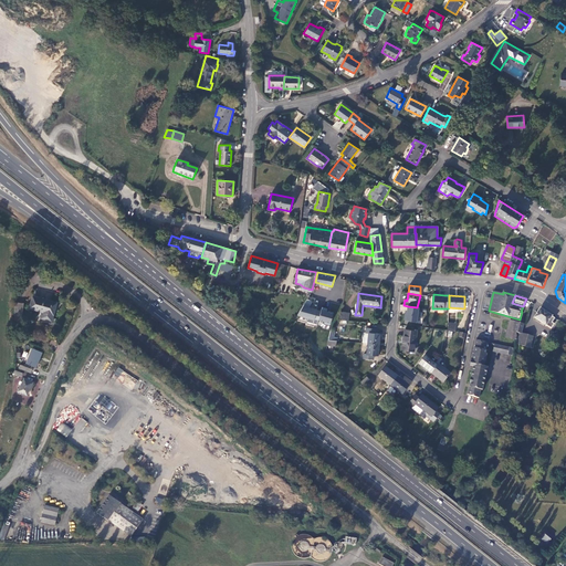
[(39,299),(33,297),(30,310),(41,312),(44,312),(43,318),(52,321),(56,305),(56,303),(39,299)]
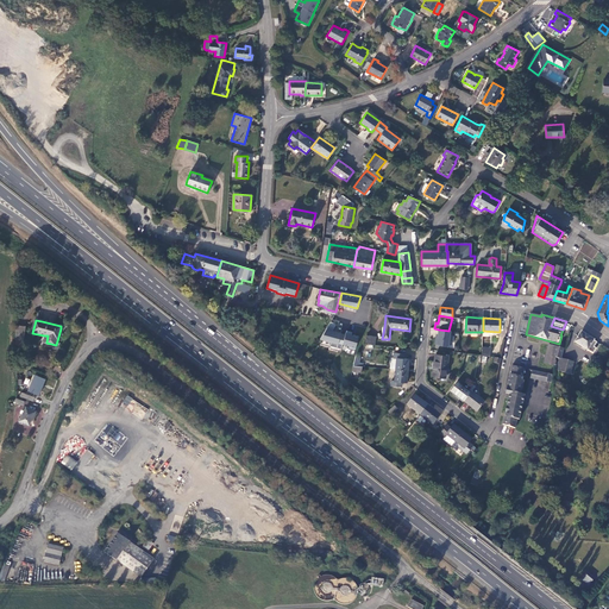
[(356,350),(359,336),(346,332),(345,334),(333,331),(336,324),(327,321),(321,344),(341,350),(341,346),(356,350)]
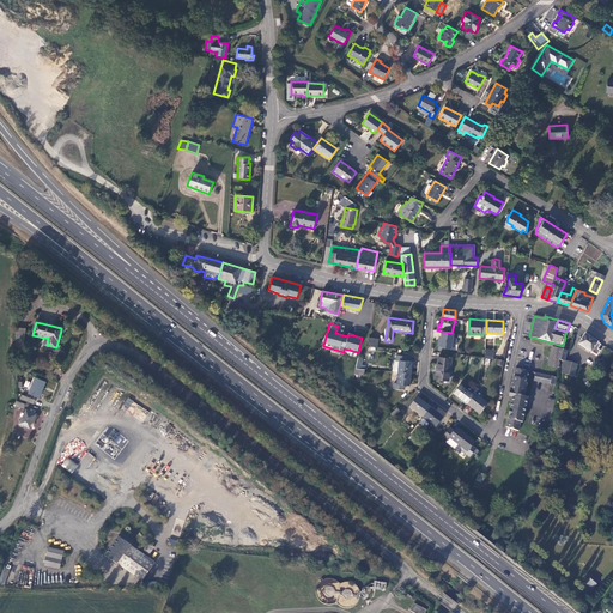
[(26,329),(17,328),(14,353),(24,354),(26,329)]
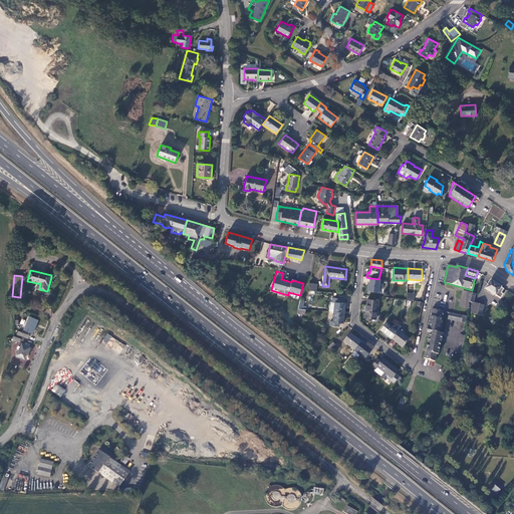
[(380,279),(370,278),(369,285),(367,285),(367,290),(378,292),(379,288),(382,289),(383,284),(379,283),(380,279)]
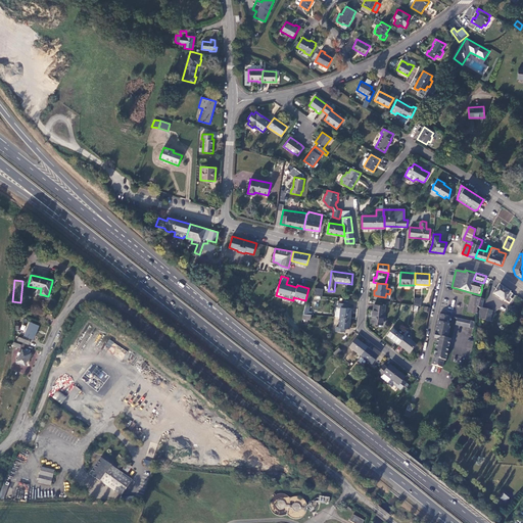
[(513,294),(498,285),(493,293),(509,303),(512,299),(510,298),(513,294)]
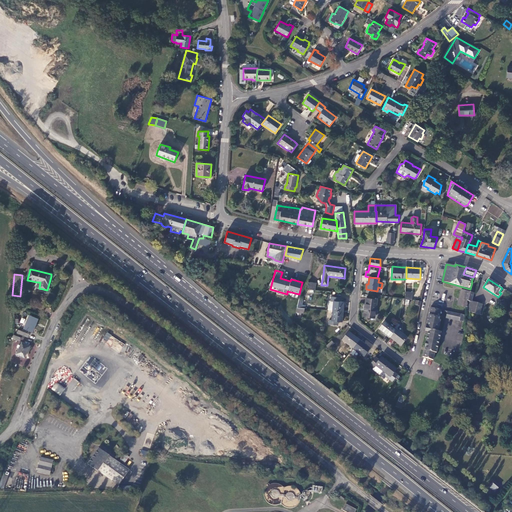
[(316,283),(308,282),(307,289),(315,290),(316,283)]
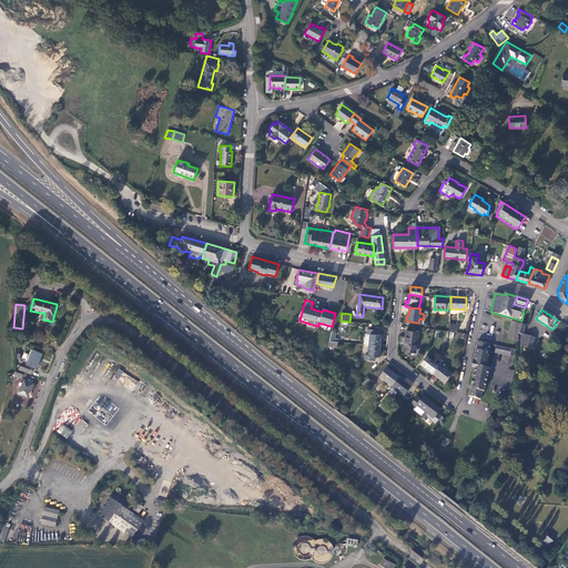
[(517,323),(511,322),(507,338),(518,341),(518,334),(515,333),(517,323)]
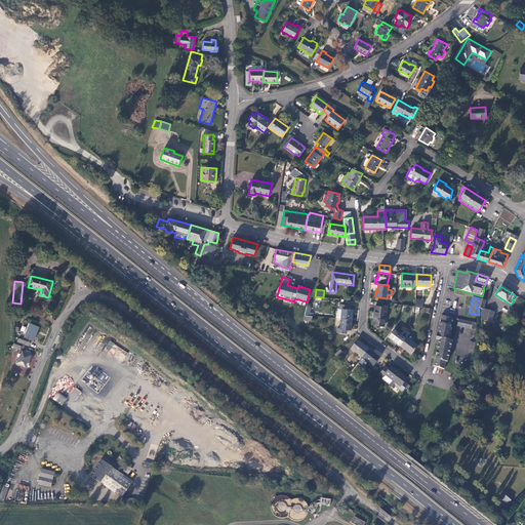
[(486,300),(478,298),(476,308),(479,309),(481,309),(483,310),(486,300)]
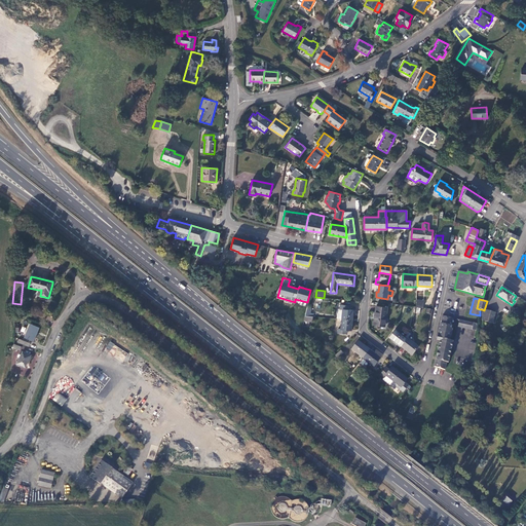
[(340,305),(340,309),(342,309),(342,320),(352,321),(352,310),(349,310),(349,306),(340,305)]
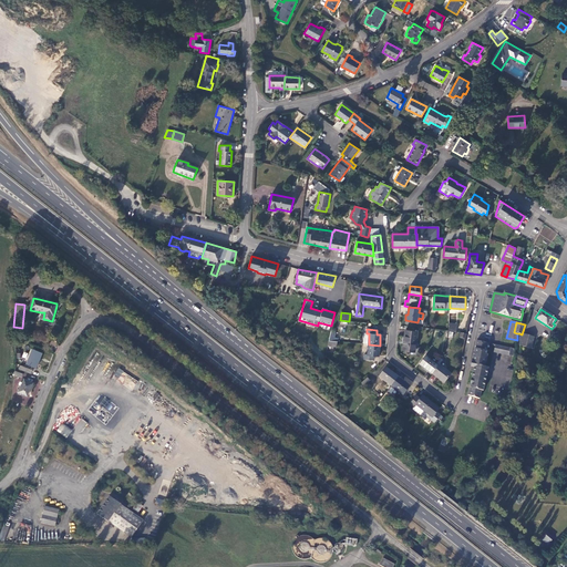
[(418,332),(405,330),(402,350),(414,351),(418,332)]
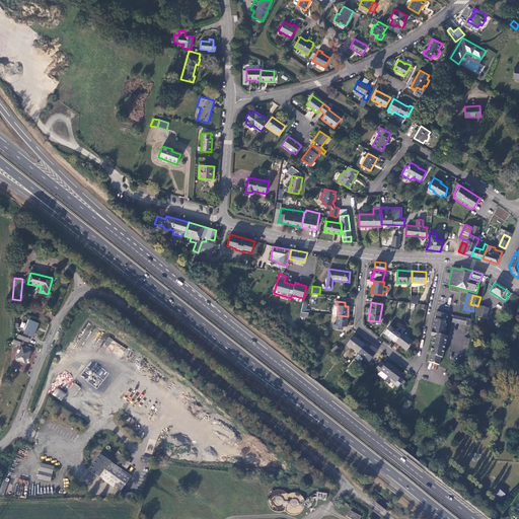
[(489,308),(478,306),(477,306),(475,305),(475,316),(486,318),(489,308)]
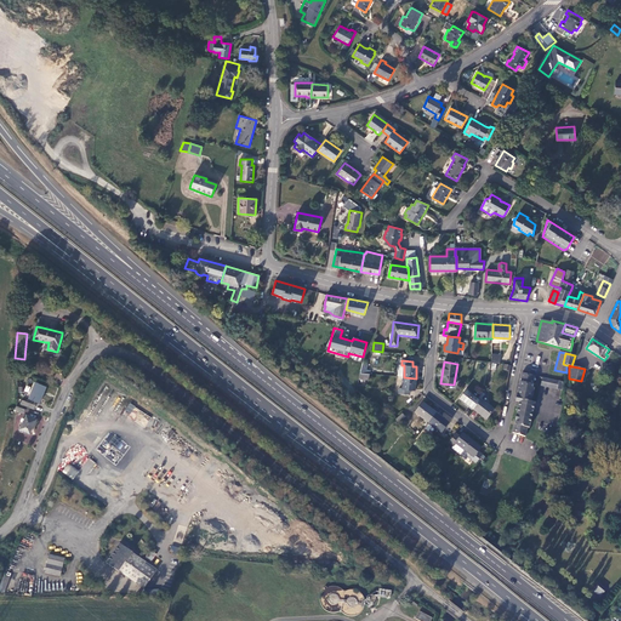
[(523,374),(522,374),(518,388),(517,399),(519,388),(534,391),(534,388),(533,387),(535,376),(530,375),(523,374)]
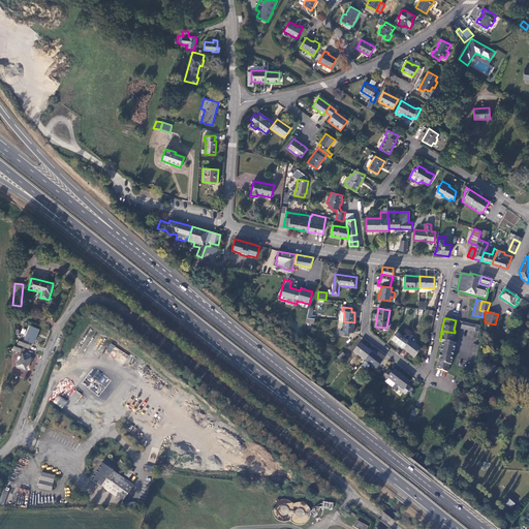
[(354,322),(344,321),(343,331),(340,331),(340,335),(349,336),(349,332),(353,332),(354,322)]
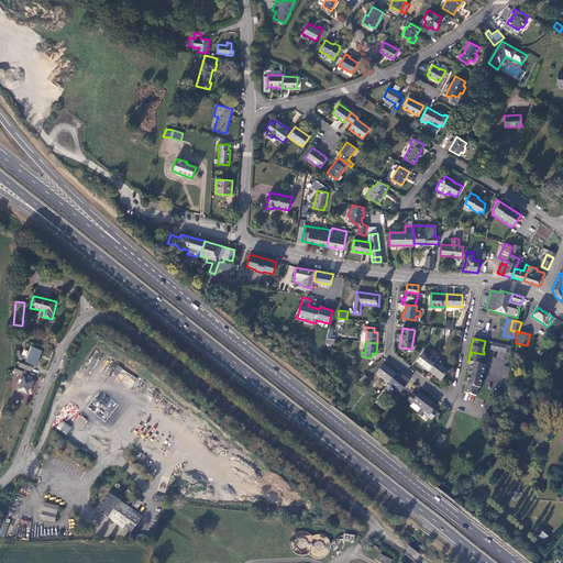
[(510,346),(492,342),(490,350),(509,354),(510,346)]
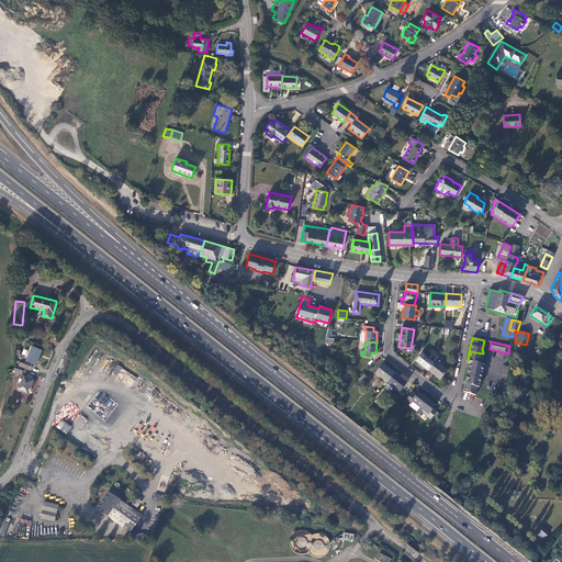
[(36,364),(42,351),(32,348),(27,361),(36,364)]
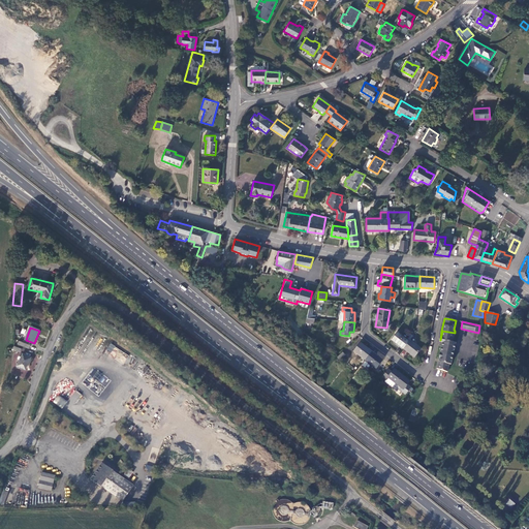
[(455,333),(442,331),(440,340),(442,340),(437,369),(447,371),(449,364),(450,365),(456,343),(453,342),(455,333)]
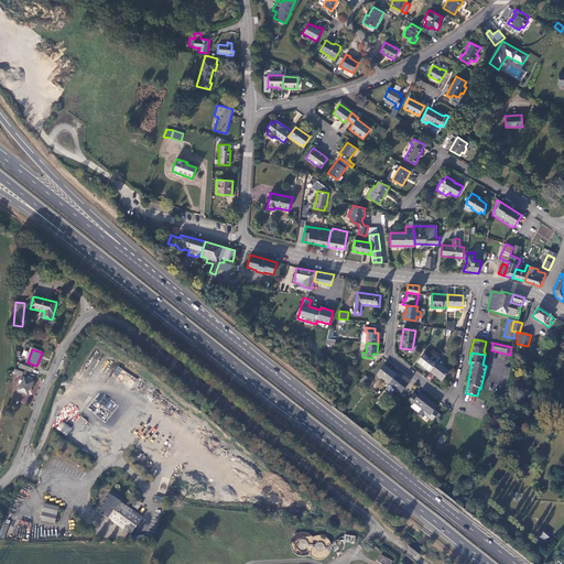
[(435,365),(423,355),(418,362),(430,372),(435,365)]
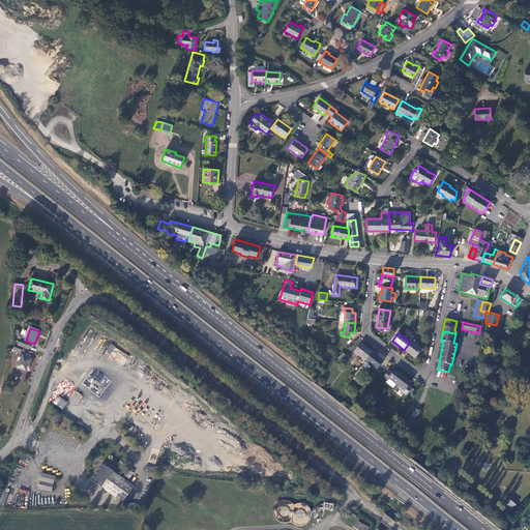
[(421,350),(410,341),(409,343),(404,350),(415,358),(421,350)]
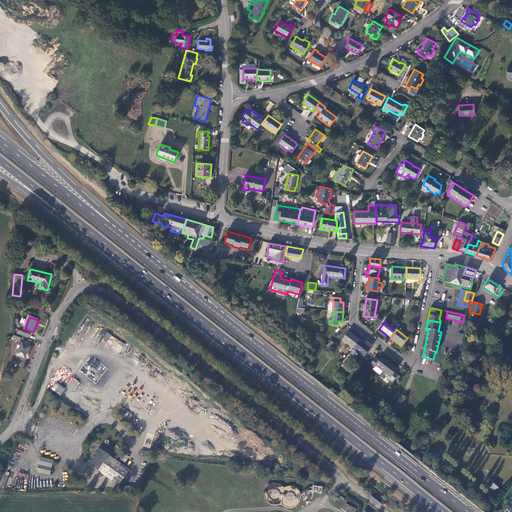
[(359,340),(348,332),(342,340),(353,349),(359,340)]
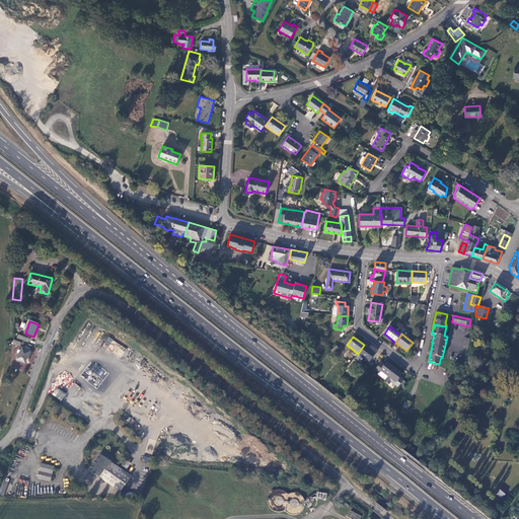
[(102,346),(122,357),(127,348),(107,338),(102,346)]
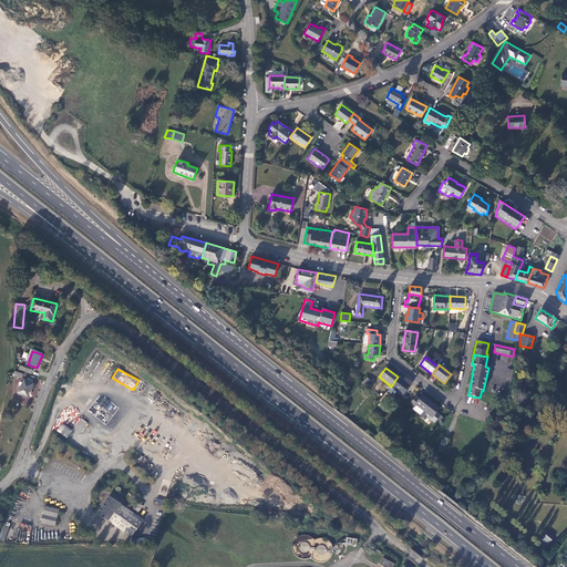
[(370,380),(367,377),(361,383),(363,385),(370,380)]
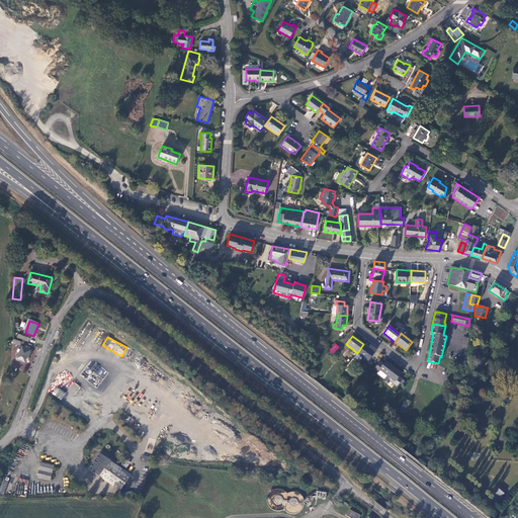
[(374,353),(363,344),(357,353),(368,361),(374,353)]
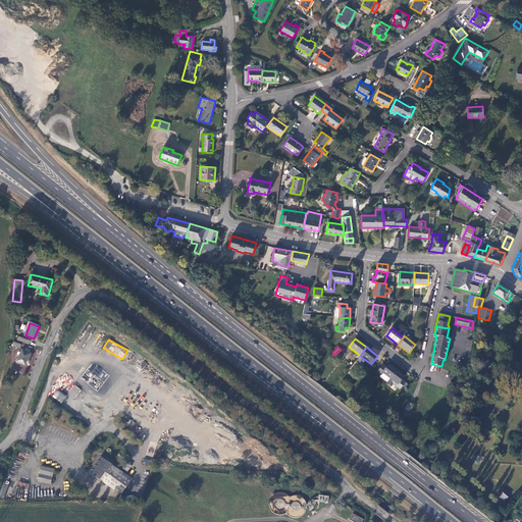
[(25,364),(31,352),(22,349),(18,361),(25,364)]
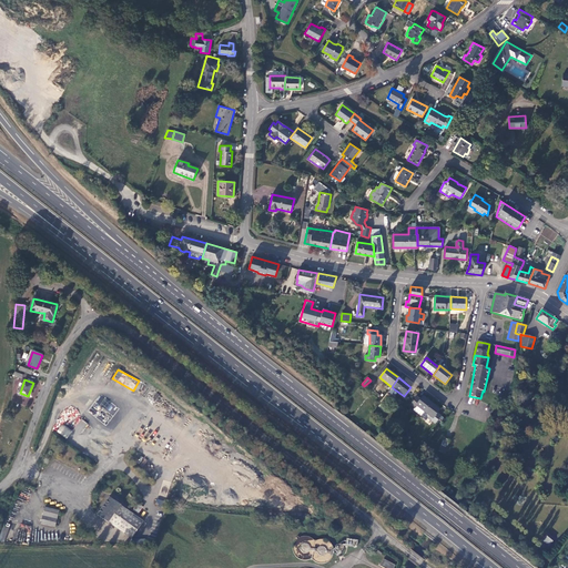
[(411,405),(415,408),(416,406),(425,412),(432,403),(423,396),(421,399),(417,397),(411,405)]
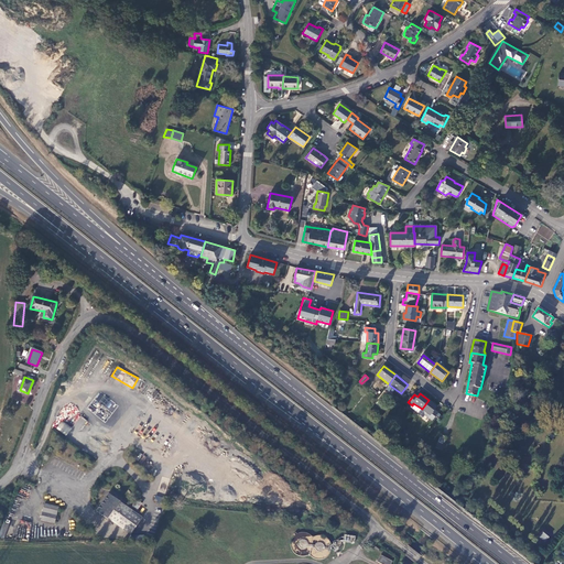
[(437,407),(429,400),(422,409),(418,414),(423,418),(425,415),(432,421),(437,413),(434,410),(437,407)]
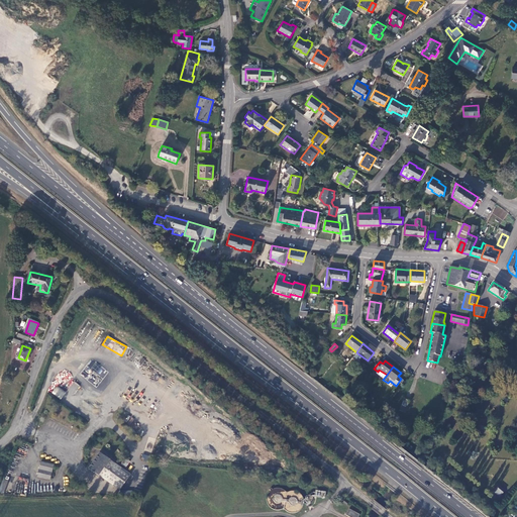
[(378,372),(376,374),(384,379),(387,375),(379,370),(378,372)]
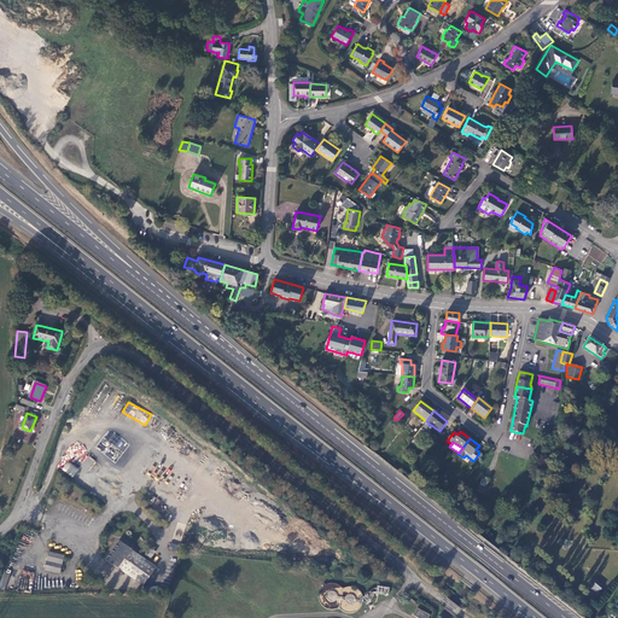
[(87,474),(94,460),(87,456),(80,471),(87,474)]
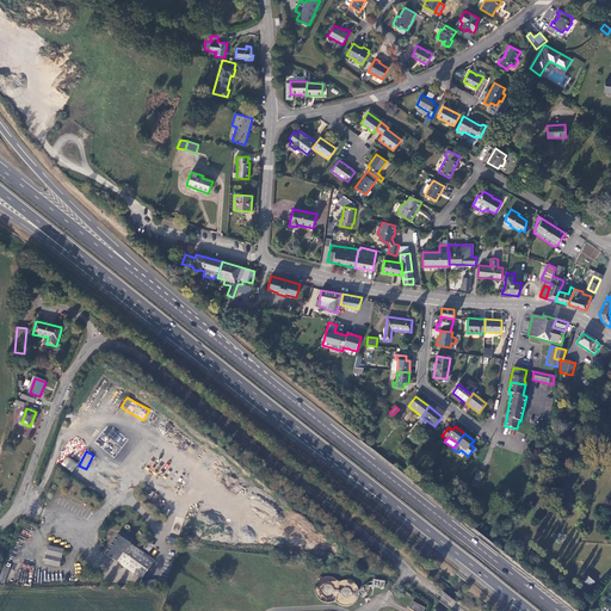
[(72,471),(78,464),(67,456),(61,464),(72,471)]
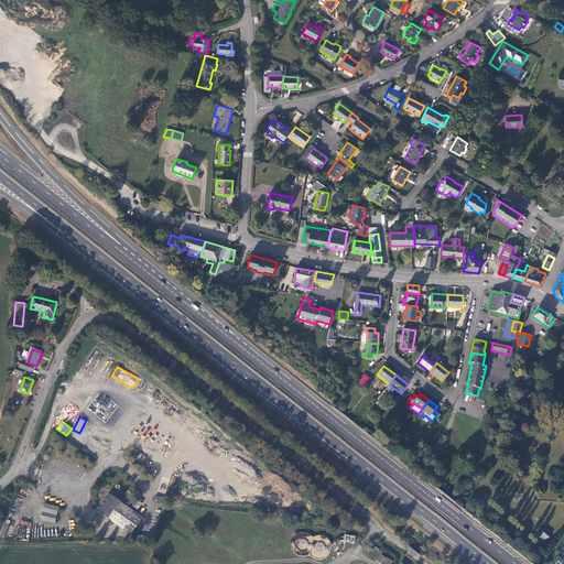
[(118,503),(107,496),(94,512),(105,520),(118,503)]
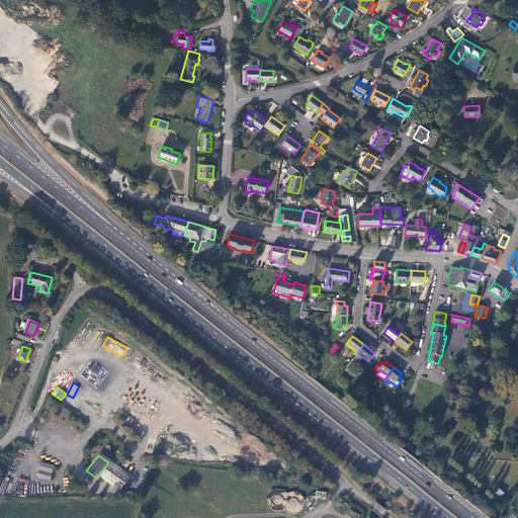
[(128,478),(108,462),(96,478),(117,493),(128,478)]
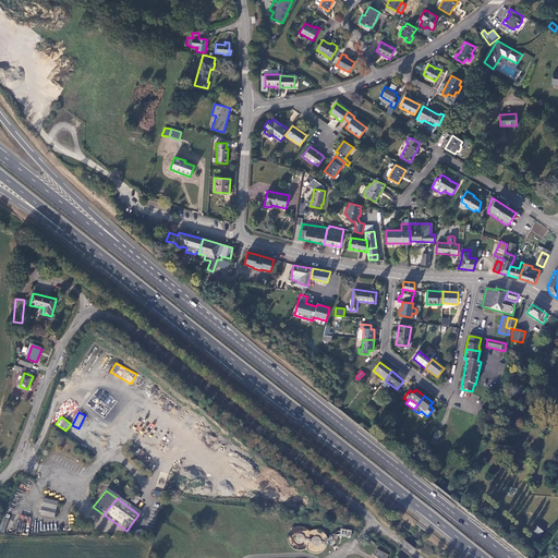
[(56,502),(41,499),(37,514),(51,519),(56,502)]
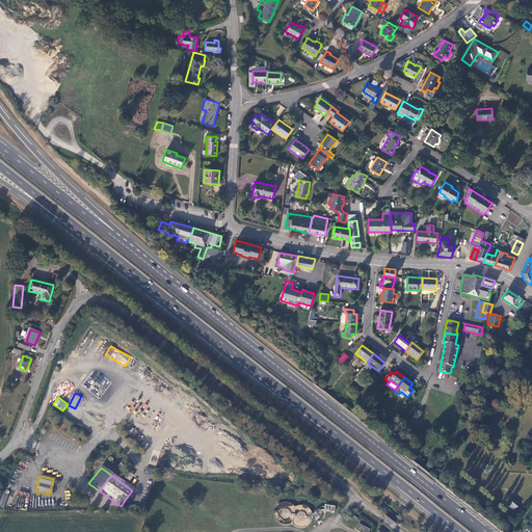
[(522,502),(515,497),(510,503),(516,508),(522,502)]
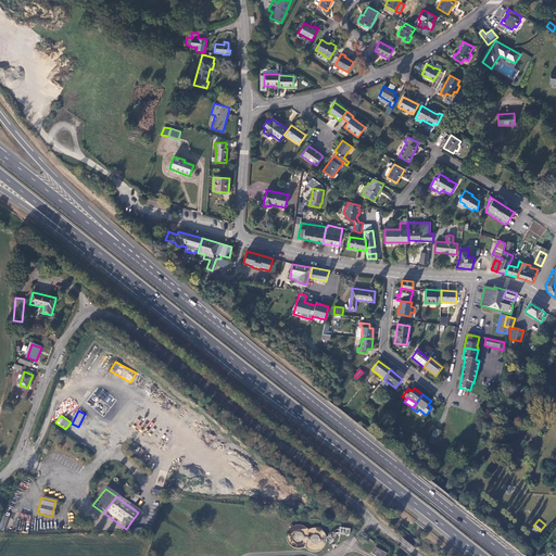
[(340,526),(338,533),(350,535),(351,529),(340,526)]
